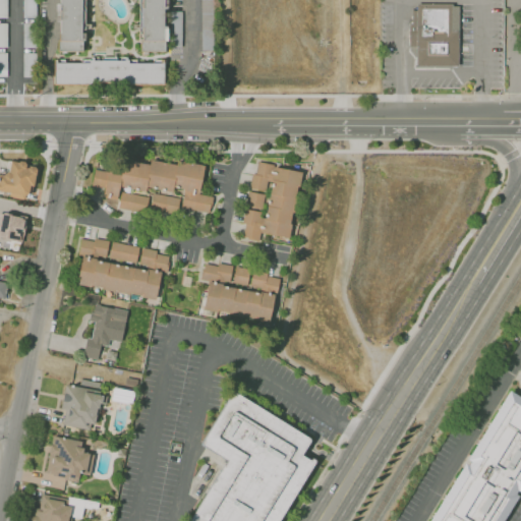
[(82,0),(58,0),(59,51),(82,51),(82,0)]
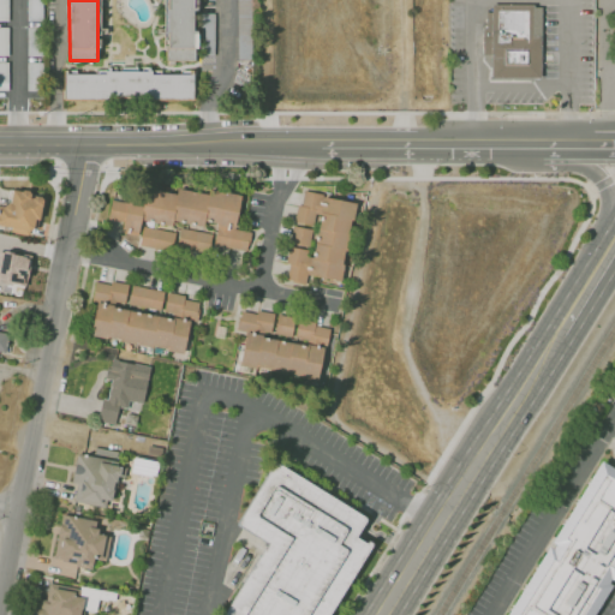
[(195,0),(163,0),(163,39),(167,39),(167,60),(195,60),(195,0)]
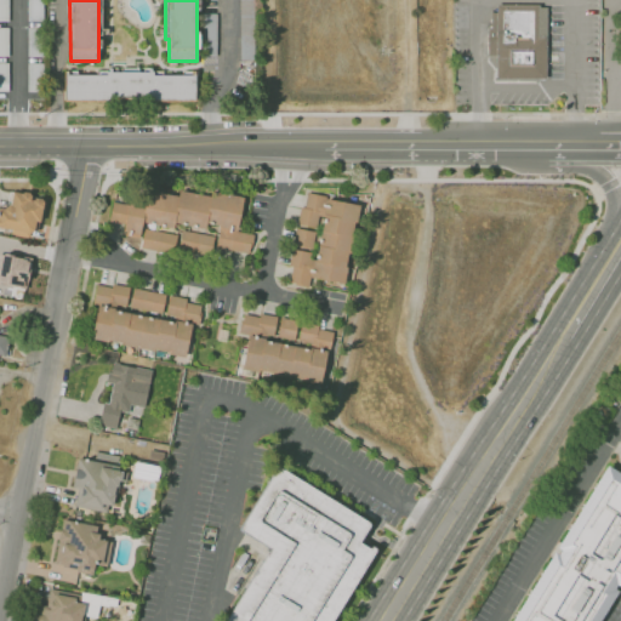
[(237,0),(237,60),(252,60),(252,0),(237,0)]
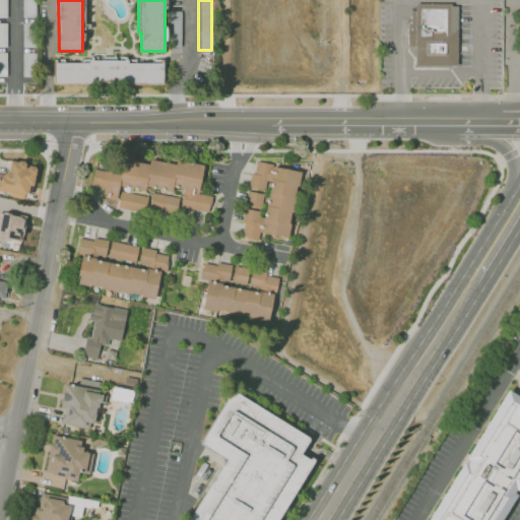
[(456,6),(451,5),(451,3),(414,3),(414,9),(410,9),(410,23),(407,23),(407,46),(414,46),(414,65),(456,65),(456,6)]
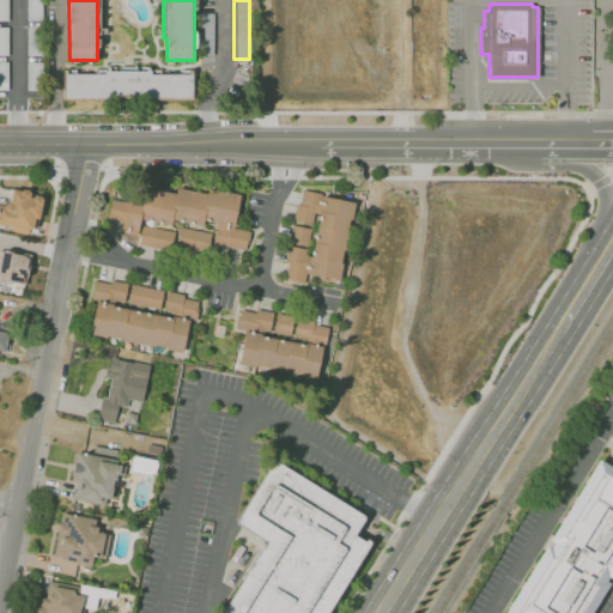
[(26,90),(42,90),(42,61),(26,61),(26,90)]
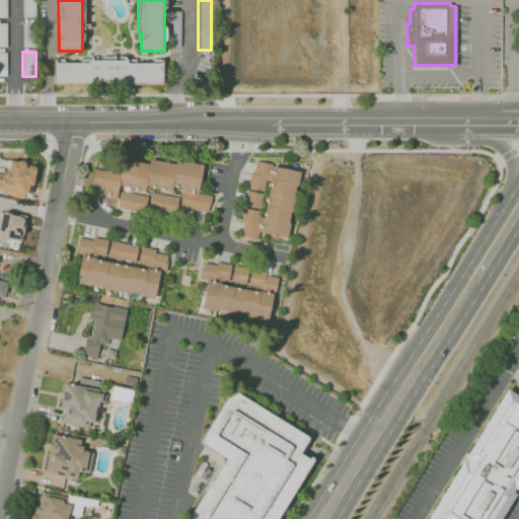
[(162,83),(162,62),(54,62),(54,83),(162,83)]
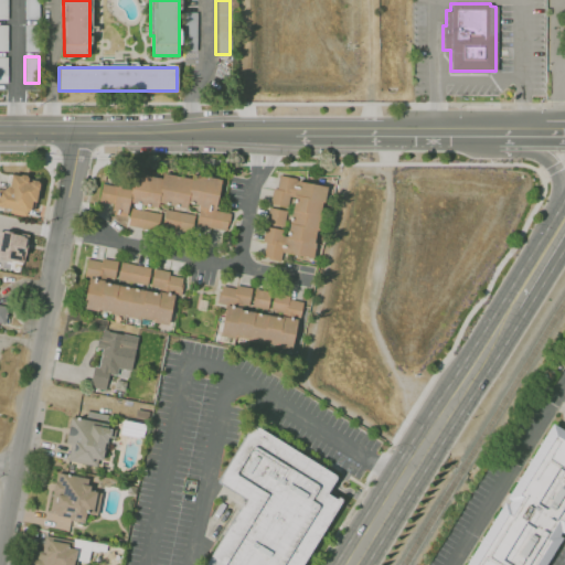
[(219,177),(129,172),(128,185),(100,184),(99,201),(113,201),(113,213),(128,214),(128,227),(159,230),(159,228),(194,231),(194,226),(227,228),(228,211),(217,211),(219,177)]
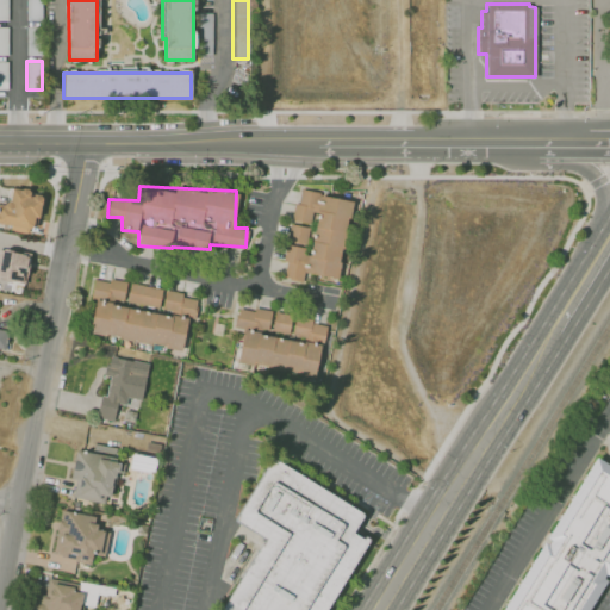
[(42,190),(0,190),(0,225),(31,225),(31,218),(42,218),(42,190)]
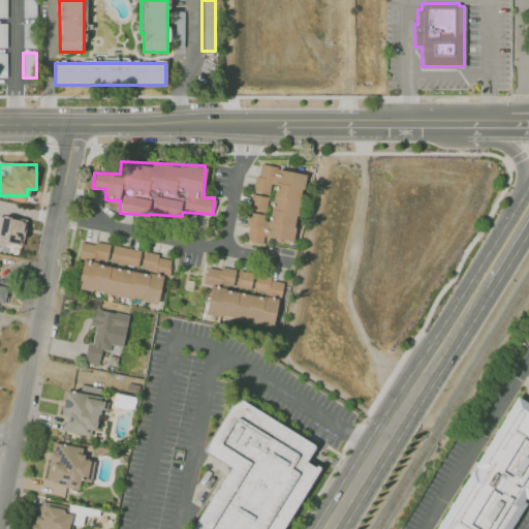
[(304,173),(260,165),(258,178),(261,178),(259,192),(269,194),(270,183),(274,184),(269,216),(249,212),(244,241),(262,244),(263,237),(292,242),(304,173)]
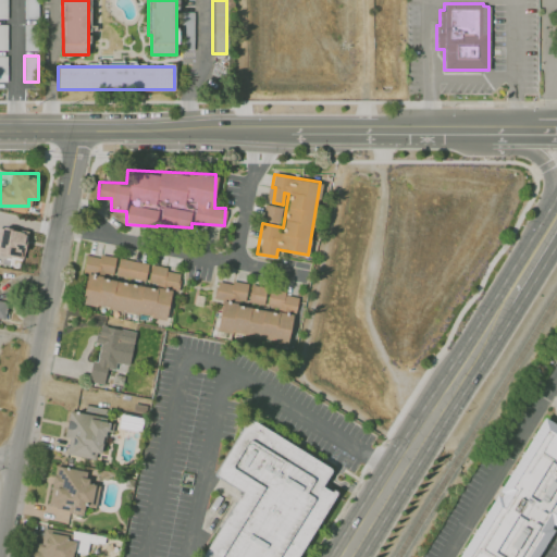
[(166,318),(171,288),(177,289),(180,271),(149,265),(150,263),(116,258),(86,254),(83,272),(87,273),(82,305),(166,318)]
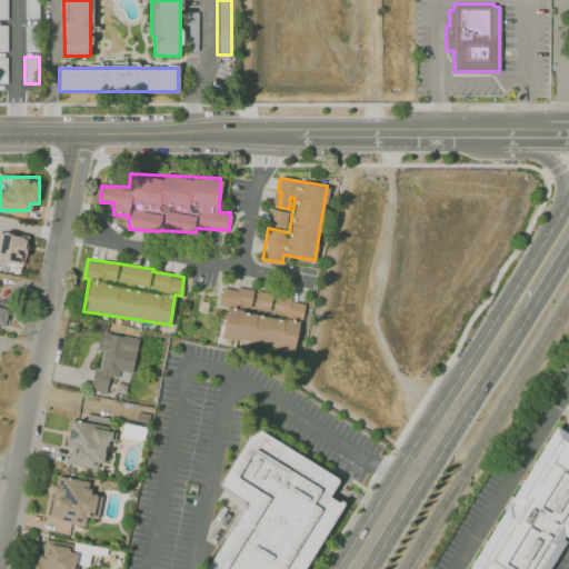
[(302,355),(311,302),(255,293),(252,311),(249,310),(252,291),(221,286),(218,305),(226,307),(220,341),(302,355)]
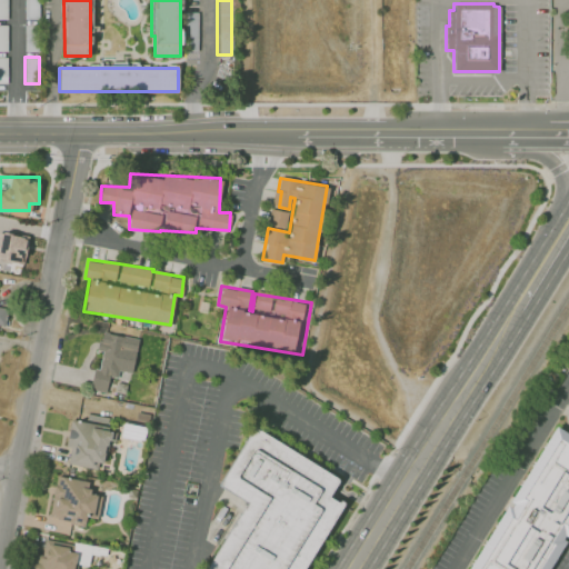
[(131,372),(138,339),(101,332),(98,350),(102,351),(99,369),(95,368),(90,389),(106,392),(109,376),(118,378),(119,370),(131,372)]
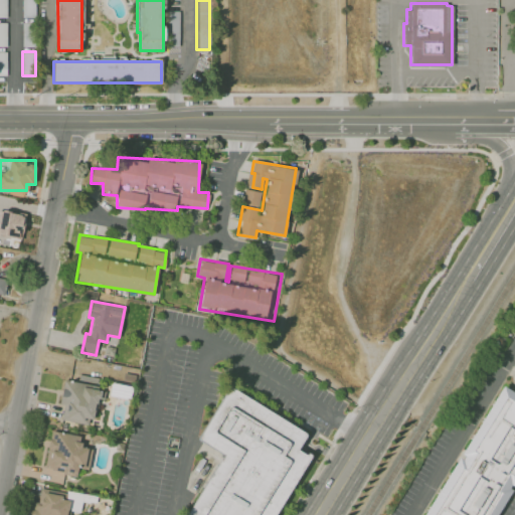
[(278,514),(313,460),(307,454),(313,436),(234,386),(203,439),(222,454),(191,514),(278,514)]
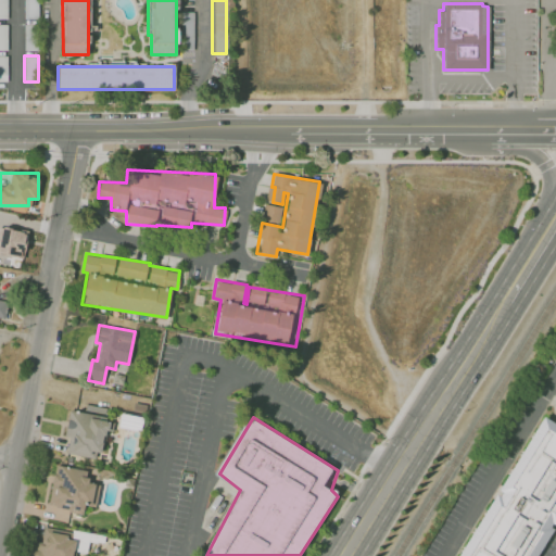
[(462,555),(547,418),(555,422),(555,533),(542,555),(462,555)]
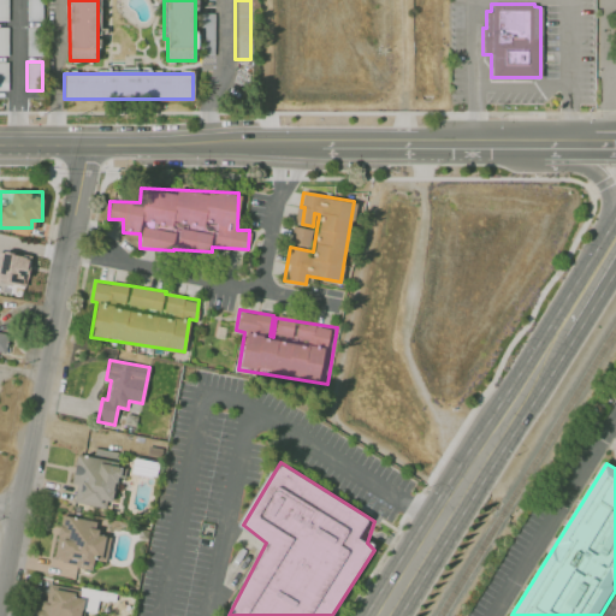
[(53,562),(92,567),(94,555),(102,556),(105,535),(95,534),(98,521),(60,515),(53,562)]
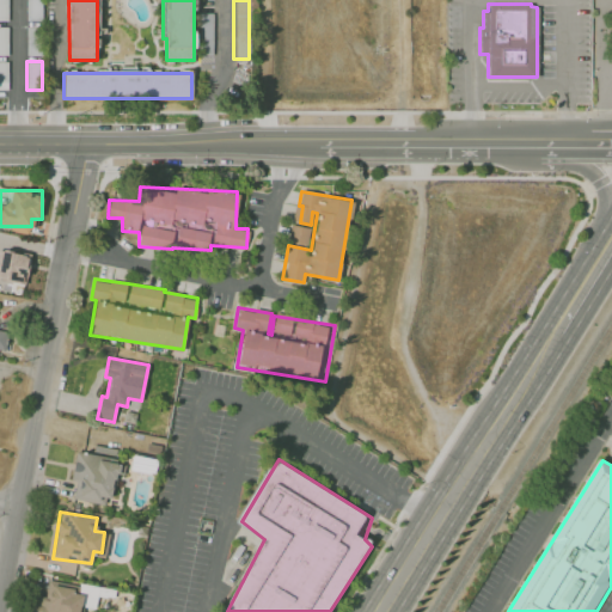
[(34,611),(80,611),(83,606),(96,609),(99,588),(80,585),(79,591),(51,585),(49,598),(38,595),(34,611)]
